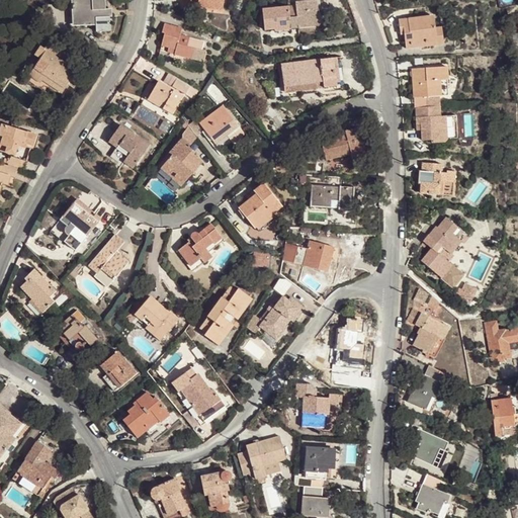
[(72,0),(73,11),(74,26),(94,25),(94,31),(109,31),(108,16),(104,16),(104,9),(103,0),(72,0)]
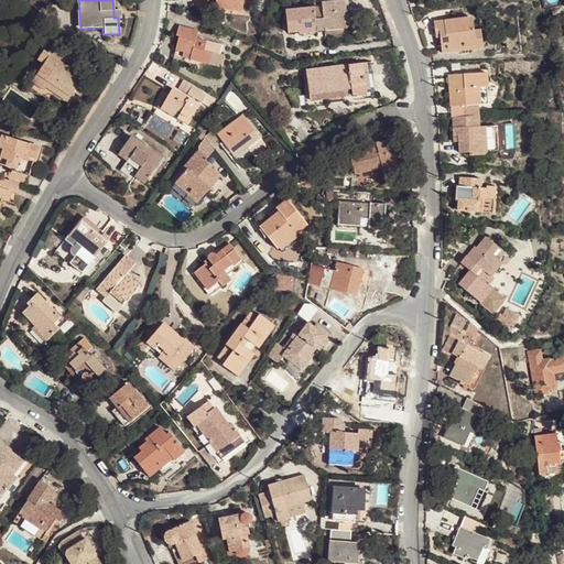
[(242,11),(243,0),(216,0),(215,7),(242,11)]
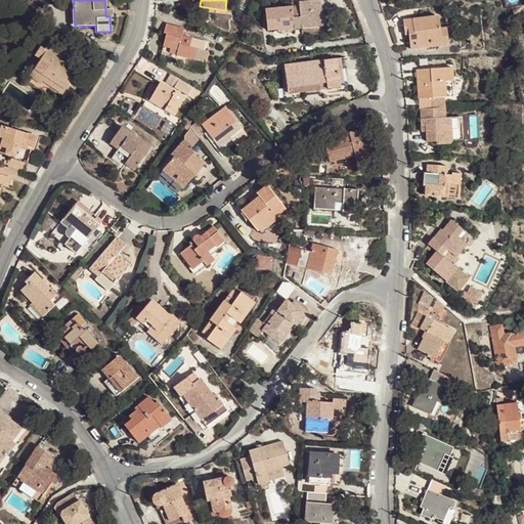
[(321,10),(319,0),(311,0),(299,1),(299,5),(280,7),(280,11),(276,11),(275,8),(265,9),(267,30),(277,29),(277,24),(294,22),(293,16),(300,15),(301,27),(301,29),(318,27),(316,10),(321,10)]
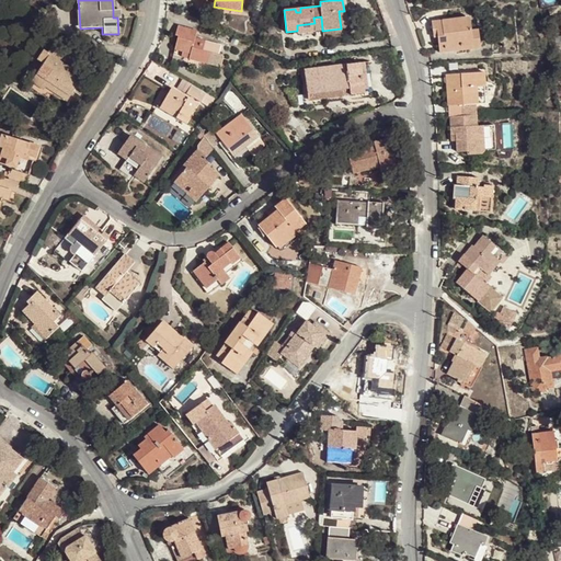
[(297,31),(322,29),(321,16),(313,18),(315,23),(297,25),(297,31)]
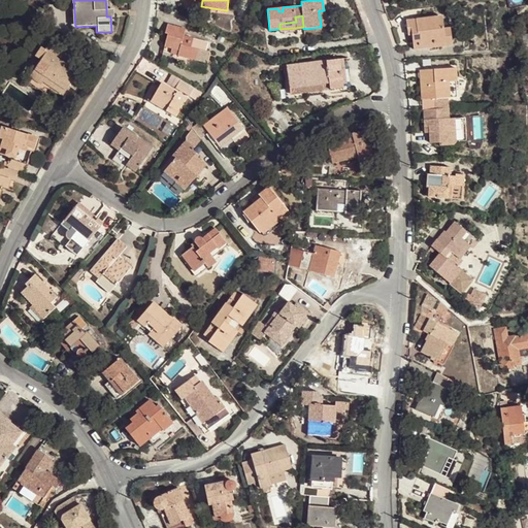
[(438,17),(406,20),(407,30),(411,30),(411,35),(414,48),(430,46),(429,42),(435,41),(435,43),(442,42),(442,45),(452,44),(450,28),(443,29),(443,24),(439,25),(438,17)]
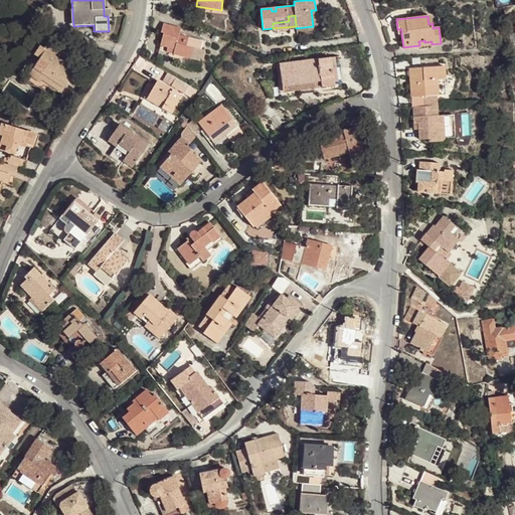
[(205,51),(186,46),(188,37),(179,35),(181,28),(163,23),(161,32),(164,33),(161,45),(167,47),(175,49),(174,53),(203,61),(205,51)]
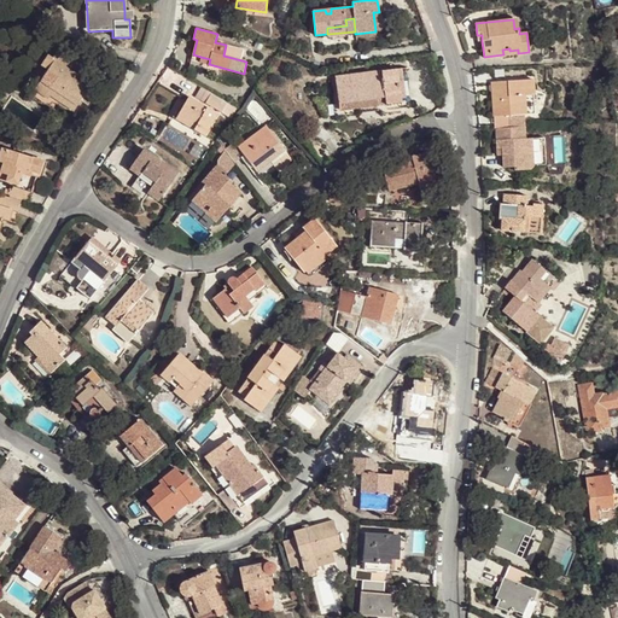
[(40,65),(46,69),(52,59),(46,56),(40,65)]
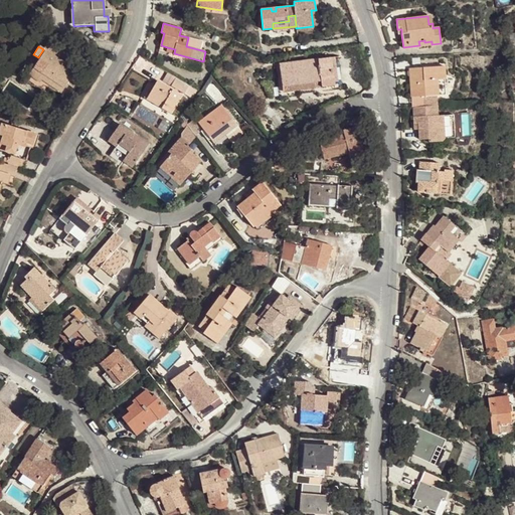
[(38,57),(29,71),(40,78),(60,92),(65,84),(70,89),(77,76),(72,73),(73,70),(43,49),(38,57)]
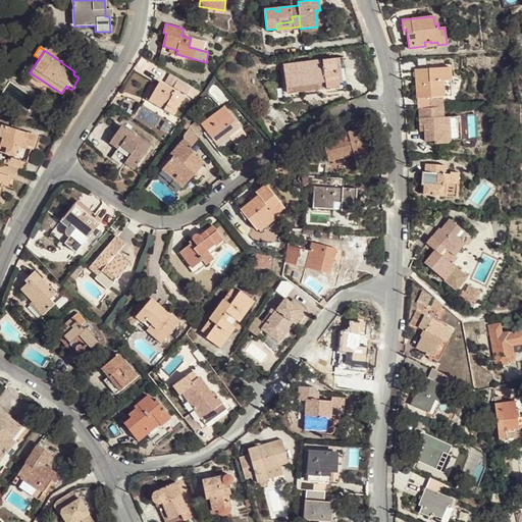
[(340,91),(348,90),(344,57),(335,58),(340,91)]
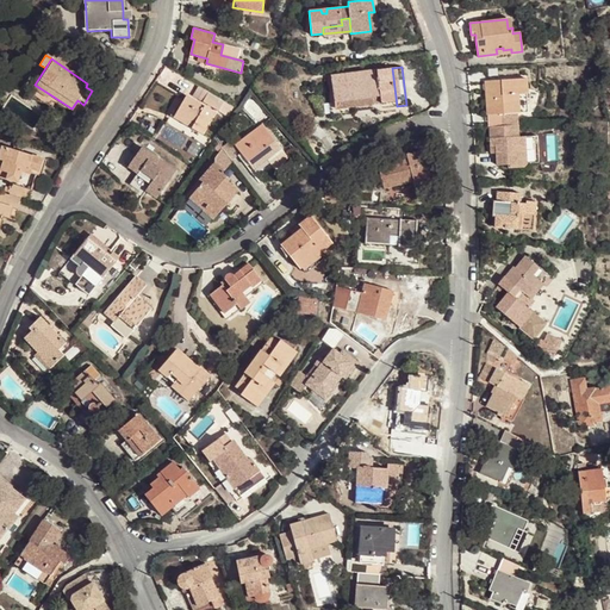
[(397,106),(392,68),(331,75),(332,86),(328,87),(331,114),(375,109),(375,113),(384,112),(383,107),(397,106)]
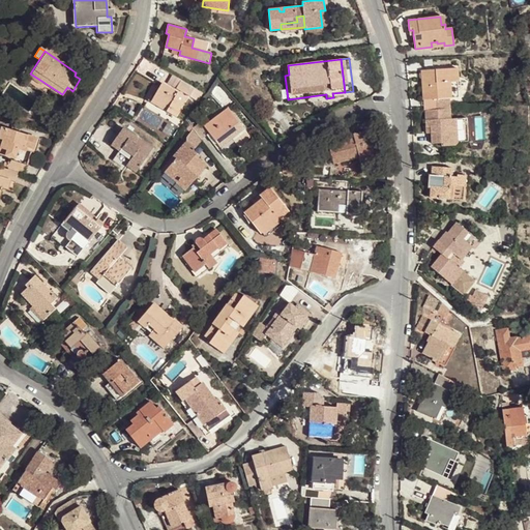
[(453,68),(421,69),(423,110),(425,110),(449,109),(448,98),(450,98),(449,82),(453,82),(453,68)]
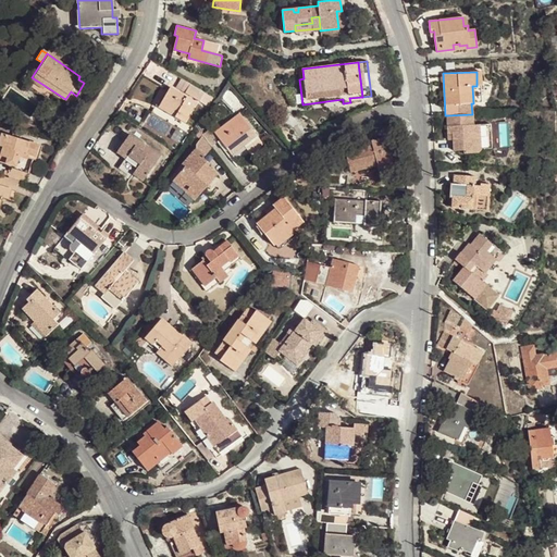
[(482,113),(480,72),(477,72),(477,86),(472,86),(473,103),(471,103),(472,114),(482,113)]
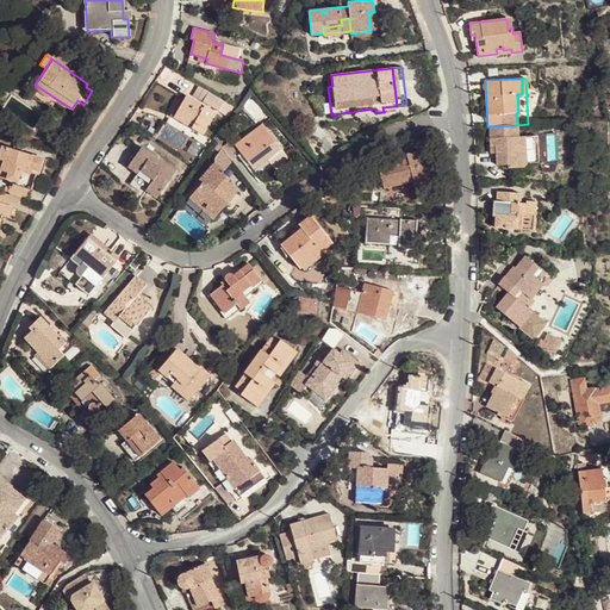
[(48,93),(35,85),(31,89),(44,99),(48,93)]
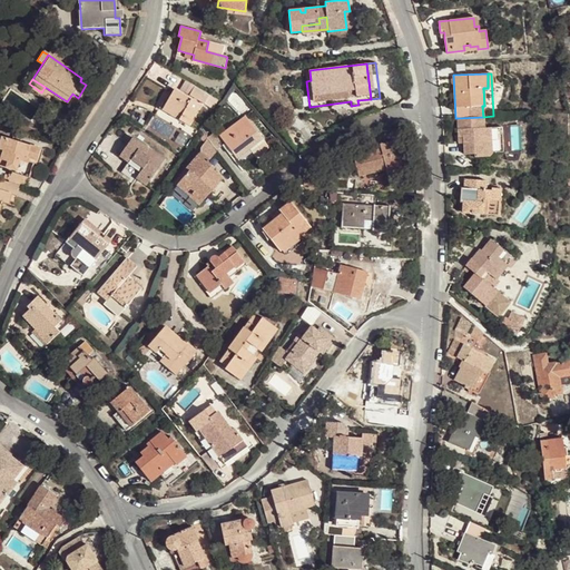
[(204,104),(209,95),(195,86),(189,95),(204,104)]
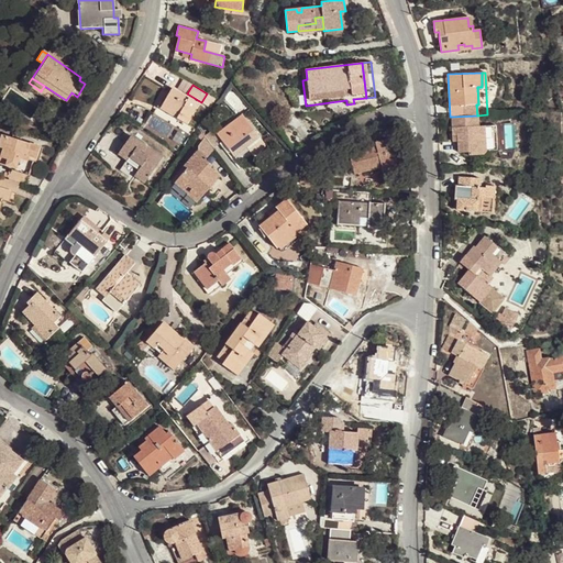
[(186,123),(198,103),(172,87),(162,103),(179,113),(176,118),(186,123)]
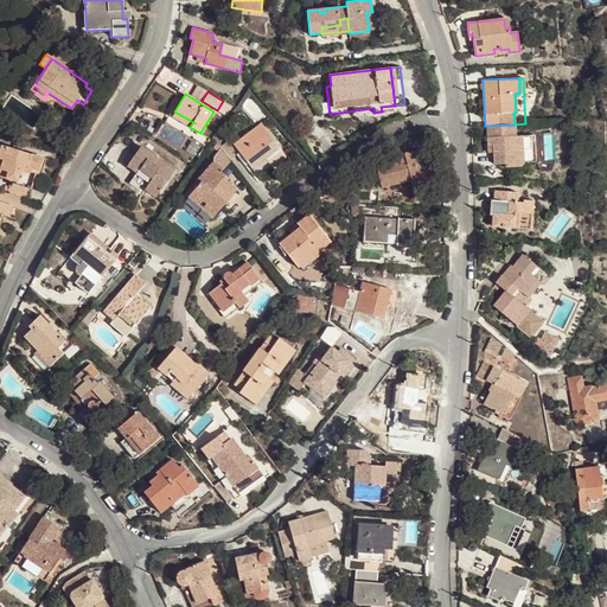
[(190,127),(193,122),(174,112),(172,116),(190,127)]
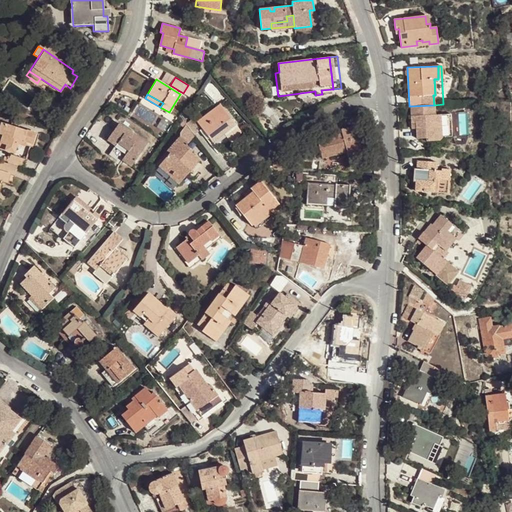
[(211,139),(234,122),(220,104),(197,122),(193,117),(186,123),(193,132),(200,126),(211,139)]
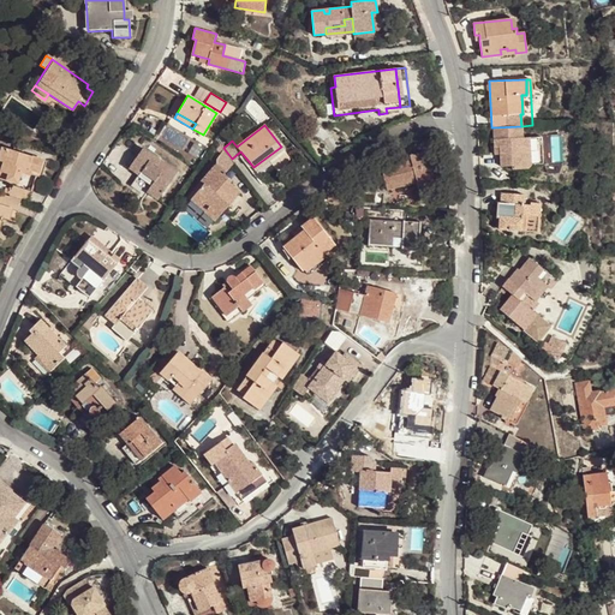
[(494,127),(495,147),(500,147),(501,154),(501,166),(512,166),(512,169),(531,168),(531,165),(543,163),(542,137),(523,138),(521,126),(494,127)]
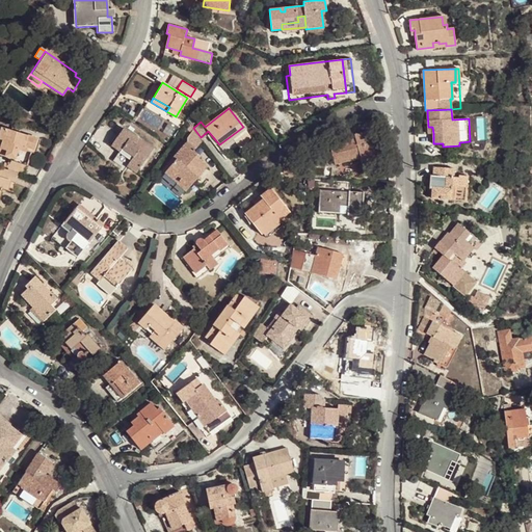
[(38,139),(0,127),(0,149),(5,151),(4,156),(14,159),(16,149),(18,144),(20,145),(22,151),(33,154),(38,139)]
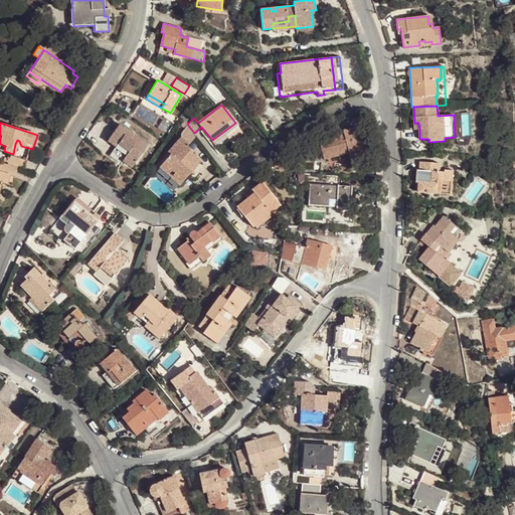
[(132,167),(149,144),(120,124),(108,140),(117,146),(110,155),(122,163),(124,161),(132,167)]
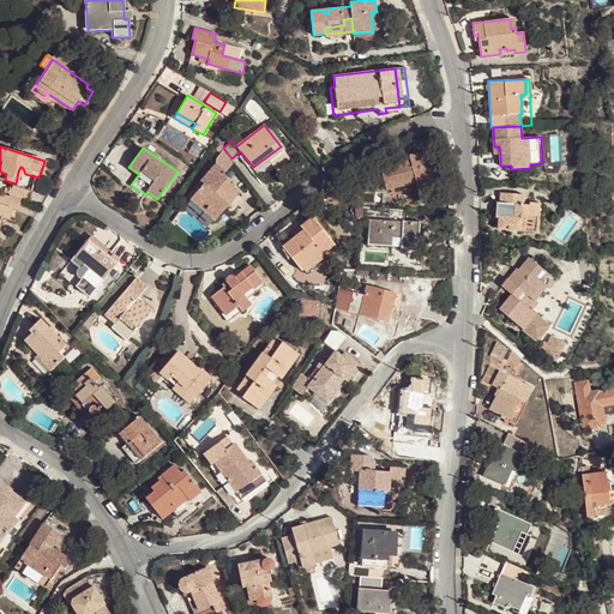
[(417,191),(433,187),(423,151),(413,154),(414,158),(409,160),(380,168),(386,190),(415,182),(417,191)]
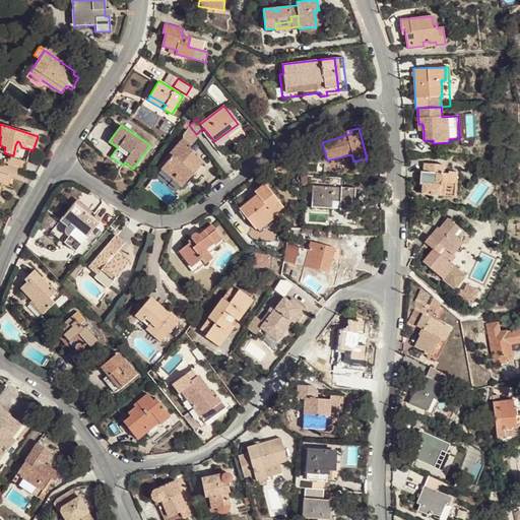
[(194,153),(195,152),(189,146),(191,144),(183,138),(170,153),(172,155),(166,163),(177,173),(173,179),(182,187),(194,173),(191,171),(194,168),(196,170),(203,161),(194,153)]
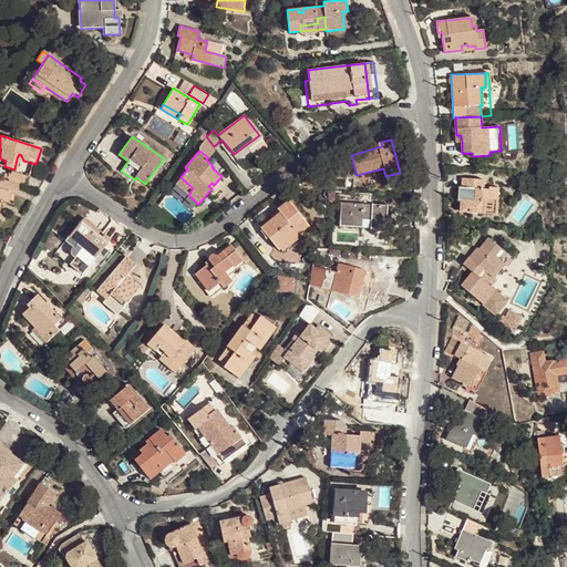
[(10,172),(7,182),(18,185),(24,187),(27,177),(10,172)]
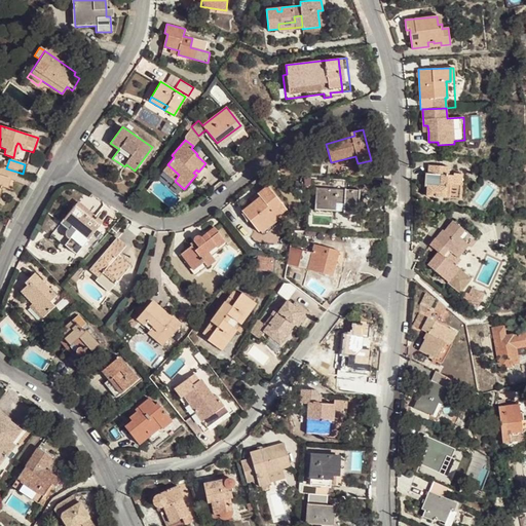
[(175,181),(179,175),(167,164),(163,171),(175,181)]
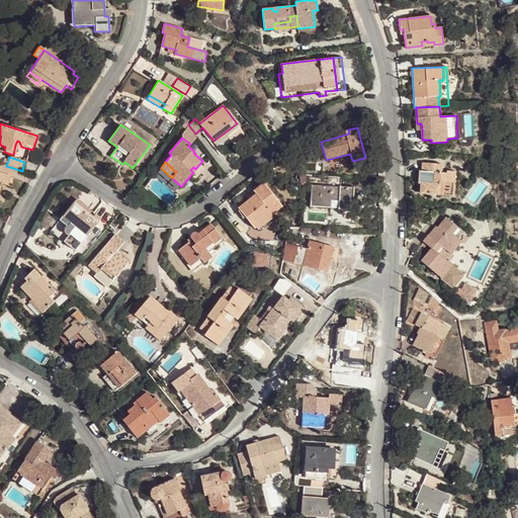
[(446,170),(446,172),(441,172),(442,164),(422,163),(422,171),(419,170),(418,184),(420,184),(420,193),(452,195),(454,171),(446,170)]
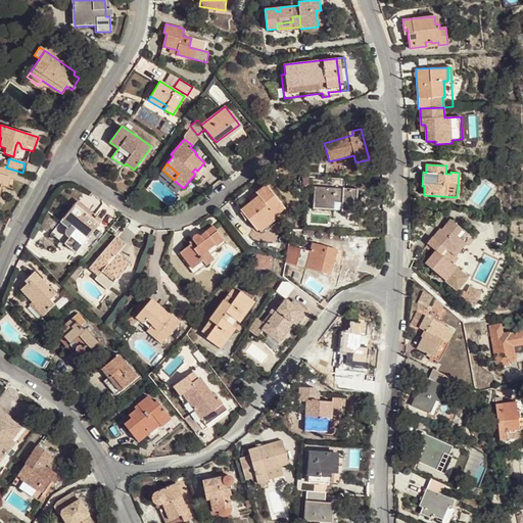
[(275,217),(284,208),(266,185),(256,192),(258,195),(250,202),(241,210),(257,230),(258,229),(275,217)]
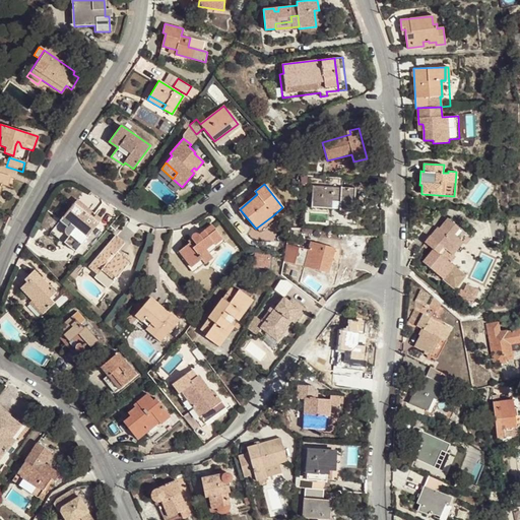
[(354,210),(355,189),(312,186),(311,207),(354,210)]
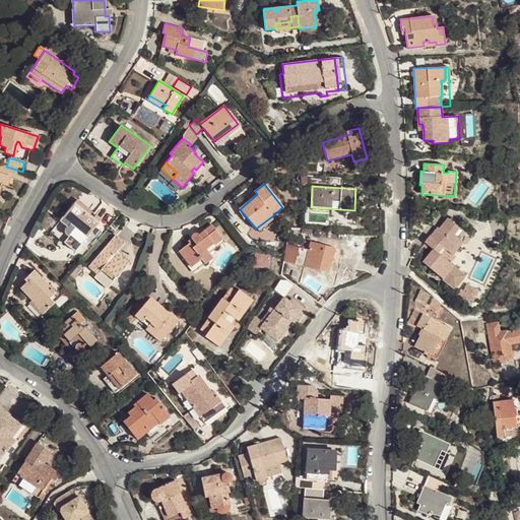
[(249,201),(257,194),(255,191),(247,198),(249,201)]
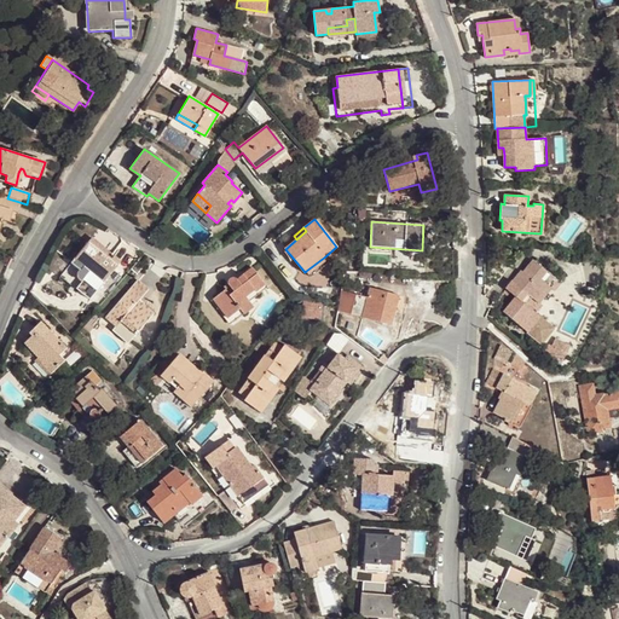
[(90,300),(119,265),(104,254),(106,250),(92,238),(71,262),(80,270),(79,272),(77,273),(77,275),(77,276),(77,277),(79,279),(80,281),(82,281),(76,288),(90,300)]
